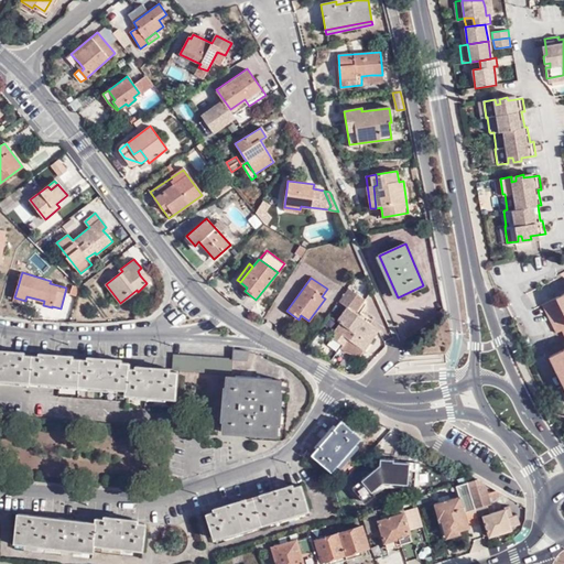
[(76,296),(79,288),(73,285),(69,294),(76,296)]
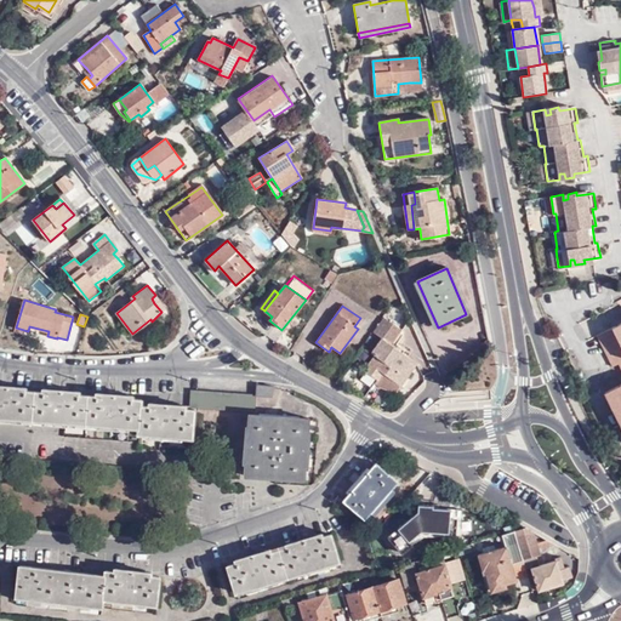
[(381,339),(392,346),(402,331),(383,318),(374,332),(381,339)]
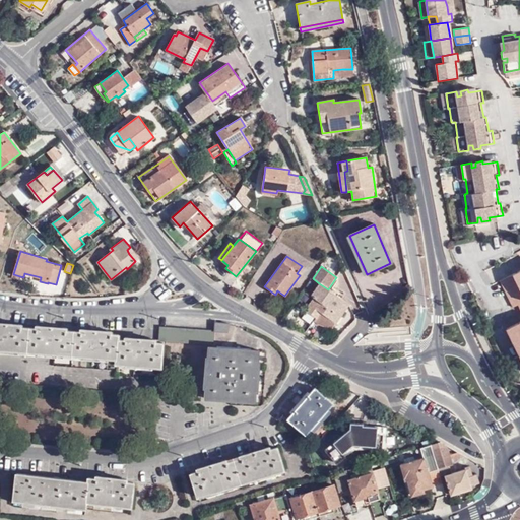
[(518,305),(519,308),(519,270),(500,281),(513,307),(518,305)]
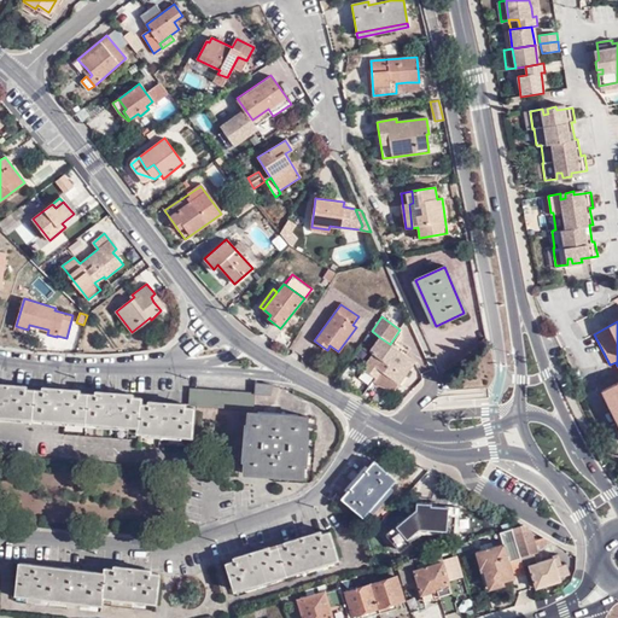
[(414,361),(390,344),(379,337),(371,350),(374,353),(363,367),(377,377),(379,373),(395,384),(397,380),(400,382),(414,361)]
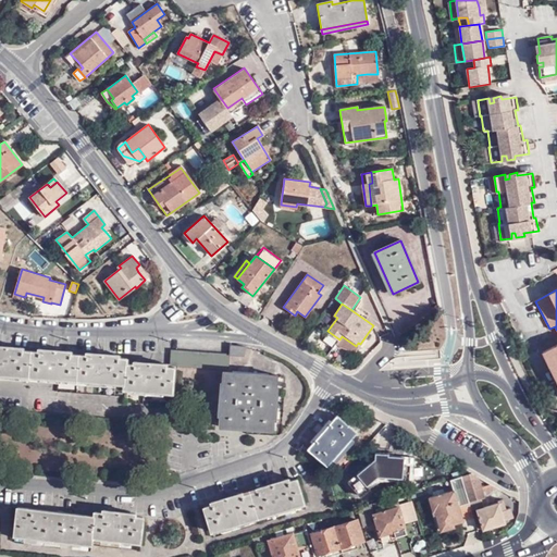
[(430,343),(425,345),(424,349),(428,353),(433,350),(433,346),(430,343)]
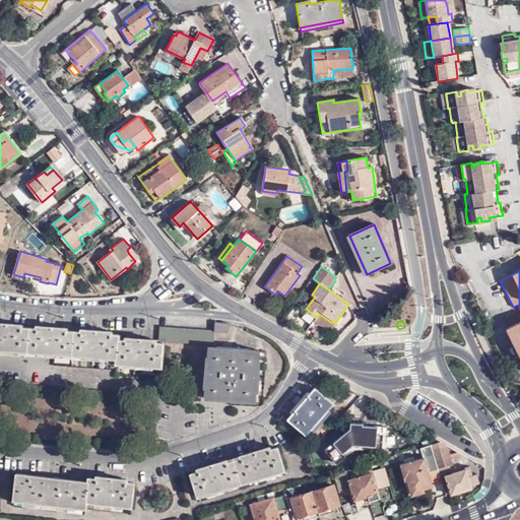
[(519,322),(507,329),(519,355),(519,322)]
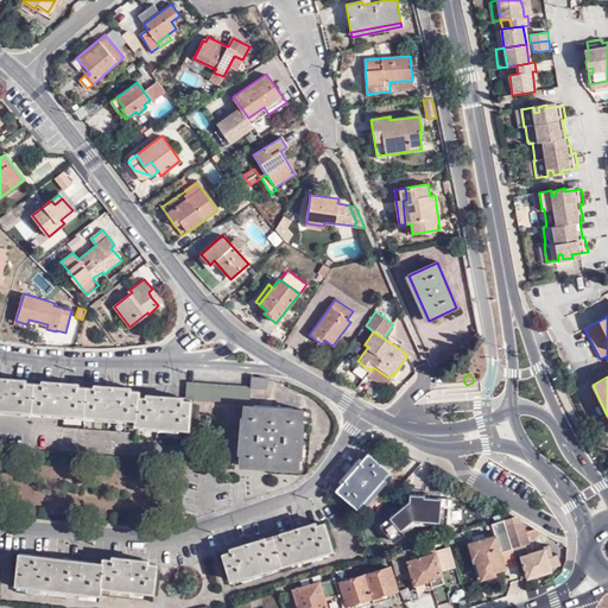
[(25,380),(0,378),(0,412),(126,423),(126,419),(135,420),(134,425),(188,430),(190,401),(182,401),(182,398),(146,394),(146,398),(138,397),(138,392),(130,391),(130,388),(94,386),(94,388),(77,387),(77,385),(40,381),(40,385),(25,384),(25,380)]
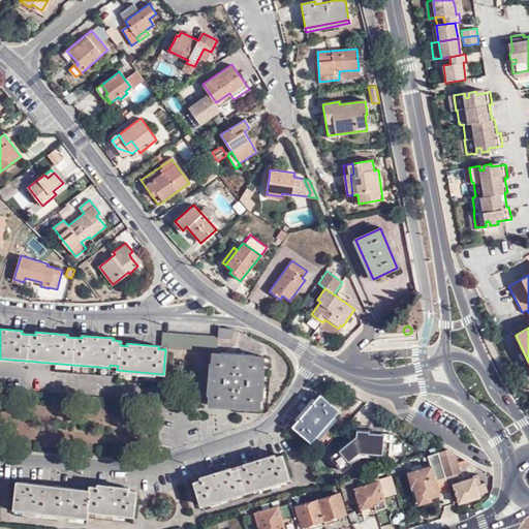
[(218,337),(231,338),(231,330),(218,329),(218,337)]
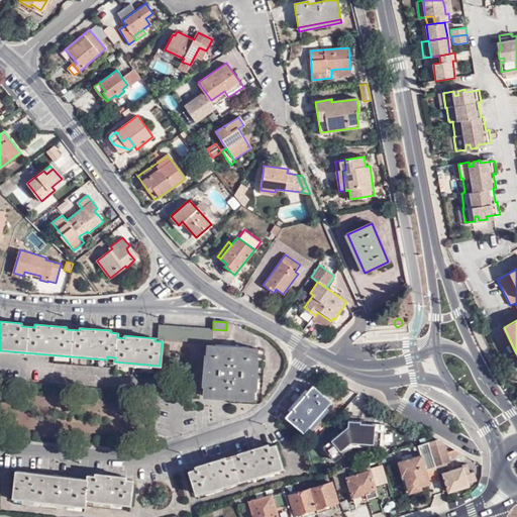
[(158,325),(157,338),(208,342),(212,342),(213,329),(158,325)]
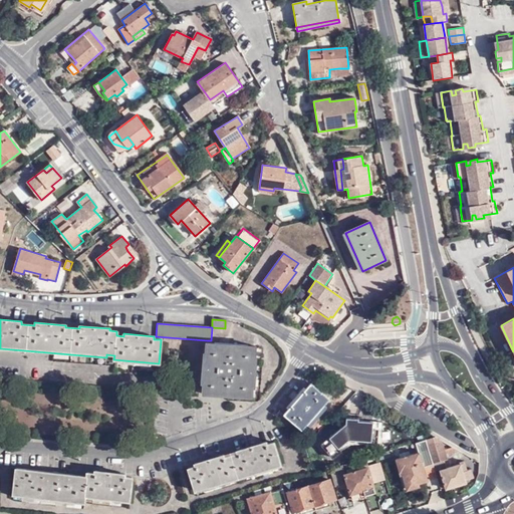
[(251,398),(255,346),(206,343),(203,395),(251,398)]
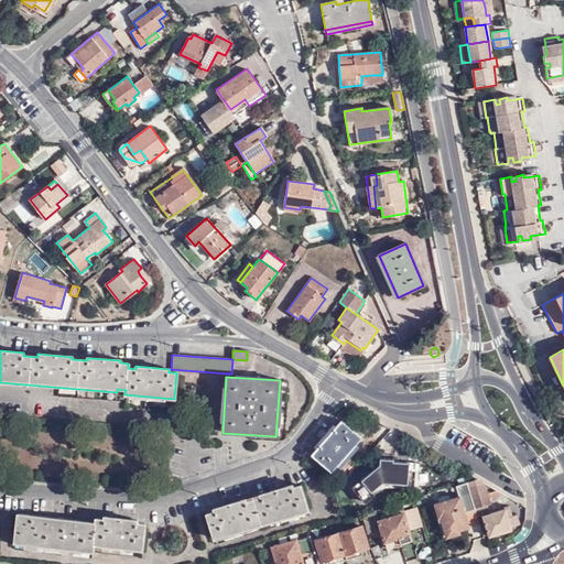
[(332,472),(360,438),(340,421),(312,455),(332,472)]
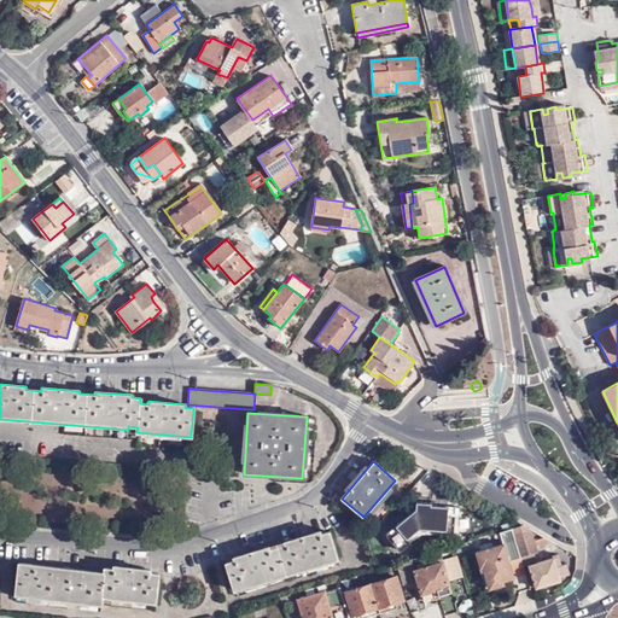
[(448,516),(448,507),(431,507),(431,503),(417,503),(415,508),(386,535),(401,551),(410,543),(407,540),(420,530),(453,531),(453,517),(448,516)]
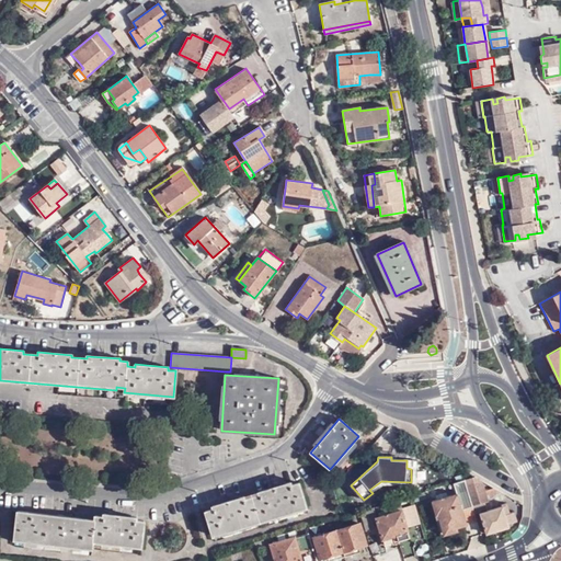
[(500,491),(474,476),(465,479),(472,505),(474,512),(485,507),(484,502),(488,502),(485,495),(500,491)]
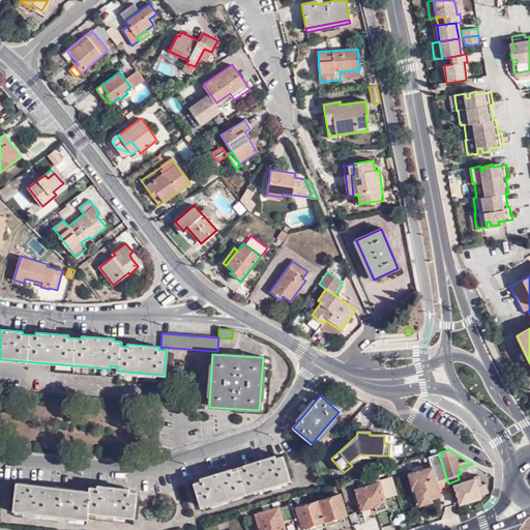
[(446,477),(439,452),(428,455),(431,466),(420,469),(419,466),(411,468),(412,472),(408,474),(411,486),(413,484),(419,504),(431,500),(431,498),(439,495),(435,480),(446,477)]
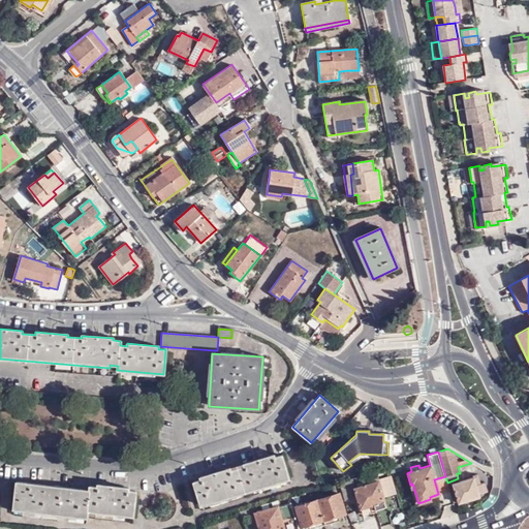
[(200,505),(288,478),(281,456),(274,458),(273,456),(200,477),(200,480),(194,483),(200,505)]
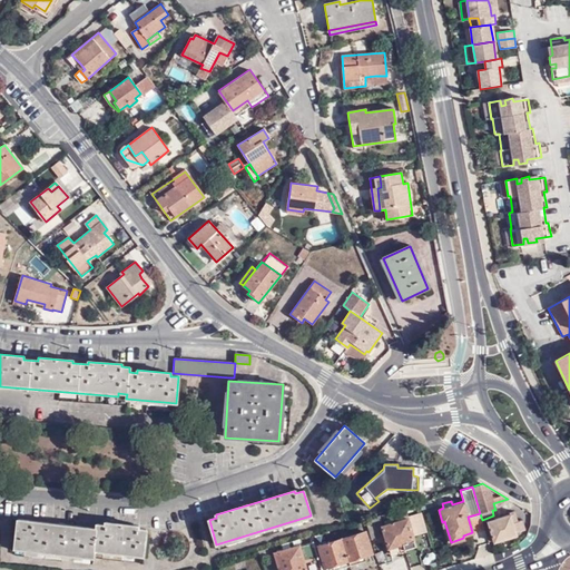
[(419,503),(421,510),(432,505),(430,499),(419,503)]
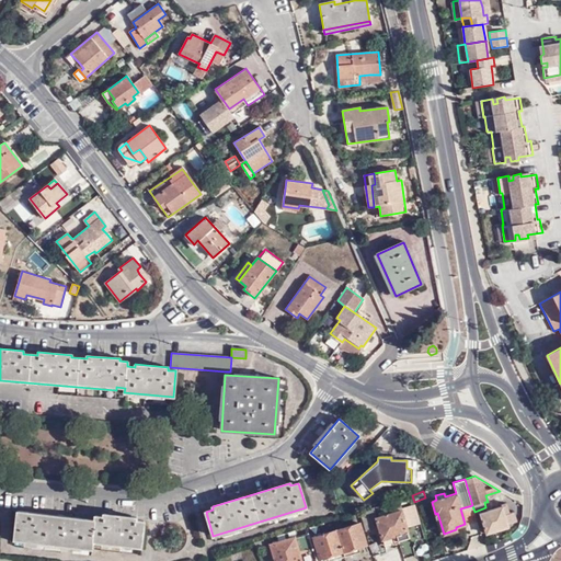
[(485,534),(510,526),(508,523),(516,521),(514,512),(510,513),(506,503),(500,504),(501,506),(480,513),(485,534)]
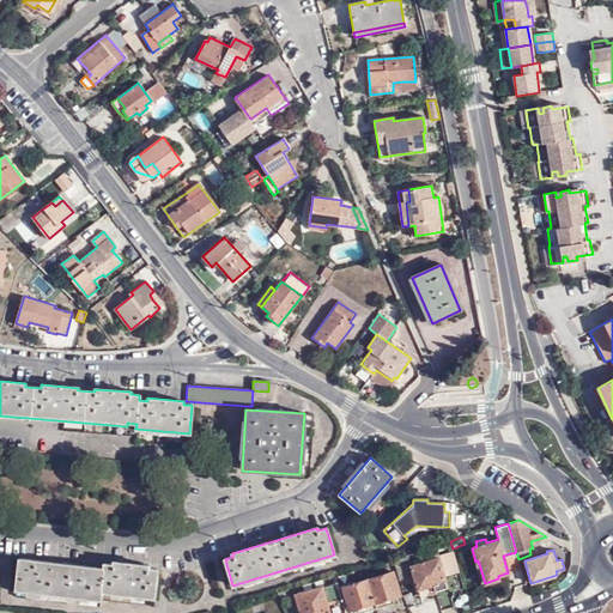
[(519,559),(516,552),(503,556),(508,572),(521,569),(519,559)]
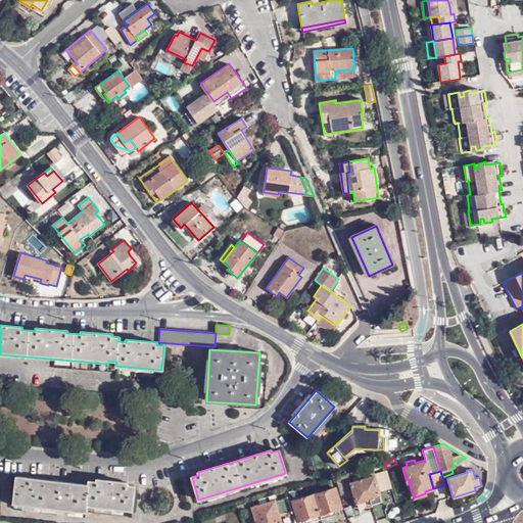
[(348,472),(335,476),(340,495),(348,493),(347,486),(350,485),(357,503),(370,500),(371,504),(381,501),(374,475),(351,482),(348,472)]
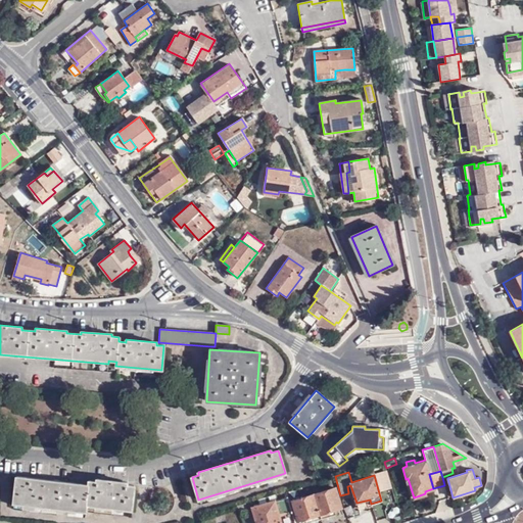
[(88,485),(16,477),(13,503),(24,504),(24,507),(76,513),(77,511),(87,511),(87,505),(95,506),(95,510),(122,512),(123,509),(132,510),(134,486),(128,485),(128,483),(97,480),(97,482),(88,481),(88,485)]
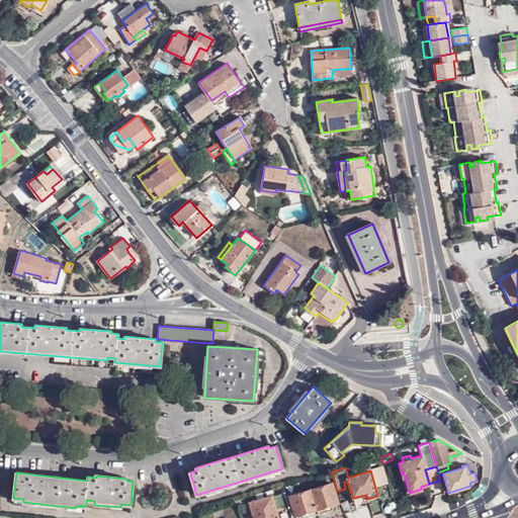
[(332,484),(311,490),(317,509),(337,503),(332,484)]
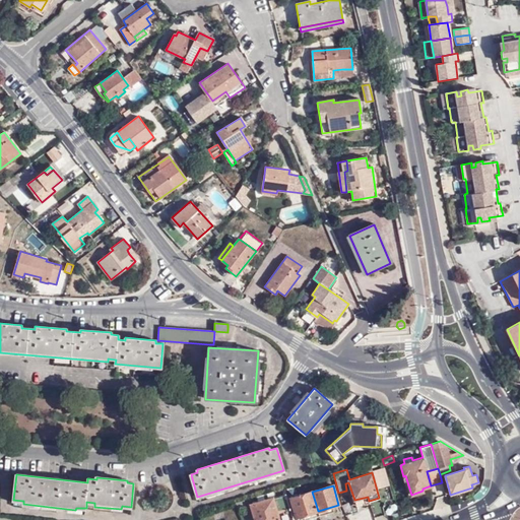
[(318,511),(312,492),(290,498),(296,518),(318,511)]
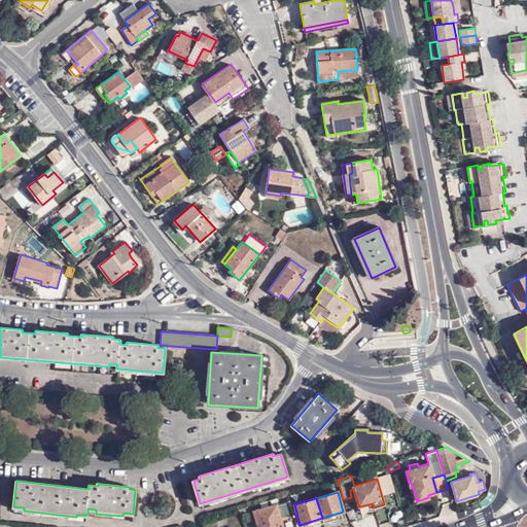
[(296,526),(289,501),(254,512),(258,526),(296,526)]
